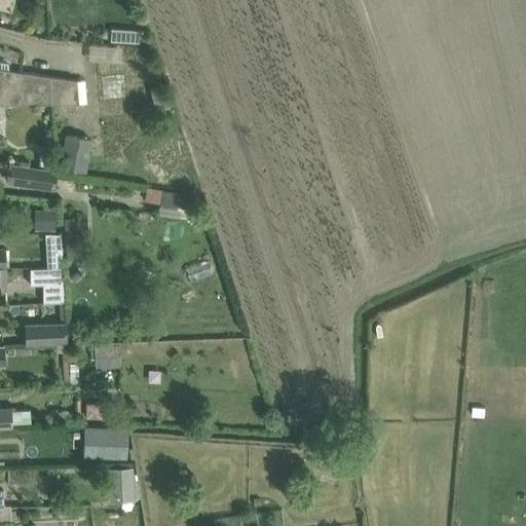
[(77,80),(50,76),(0,68),(0,105),(78,104),(77,80)]
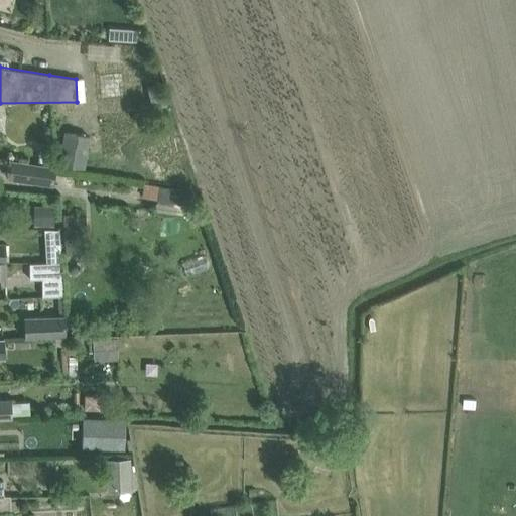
[(63,131),(57,165),(85,169),(90,136),(63,131)]
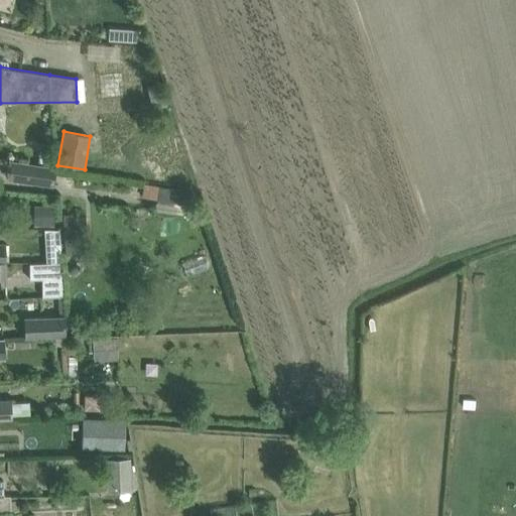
[(51,187),(53,168),(9,161),(7,180),(51,187)]
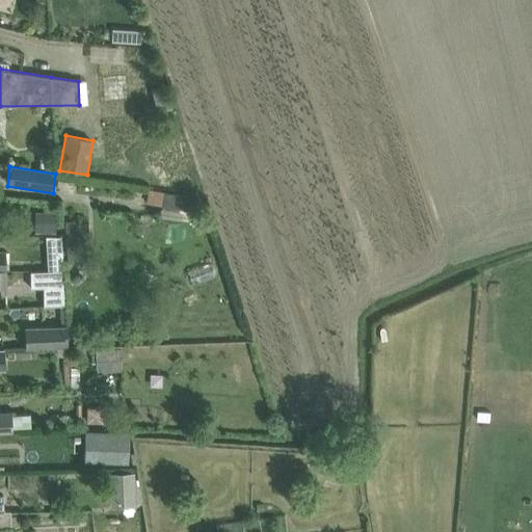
[(148,189),(145,203),(161,206),(195,212),(197,197),(163,191),(163,192),(148,189)]
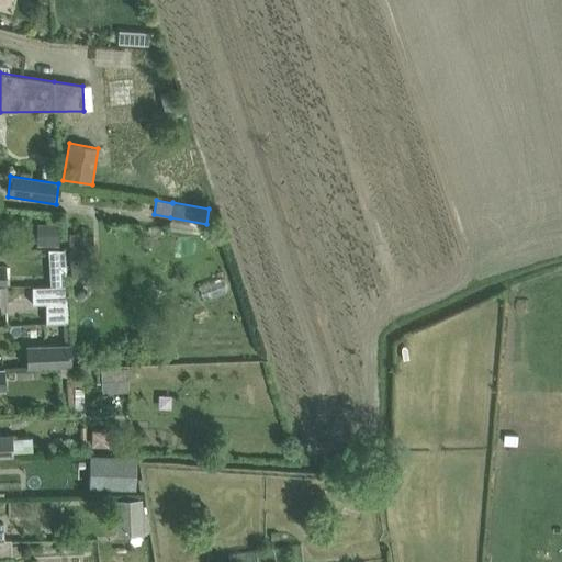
[(57,225),(35,225),(35,246),(57,247),(57,225)]
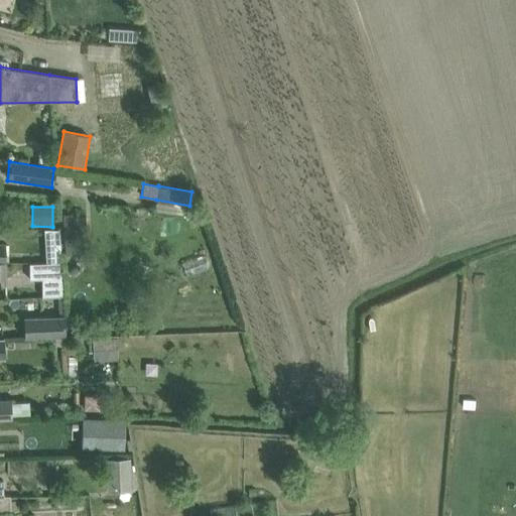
[(88,217),(61,219),(63,239),(90,237),(88,217)]
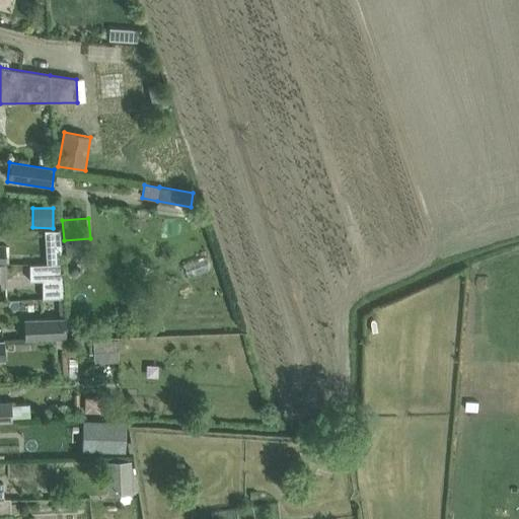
[(62,264),(29,265),(29,281),(42,280),(43,298),(64,297),(62,264)]
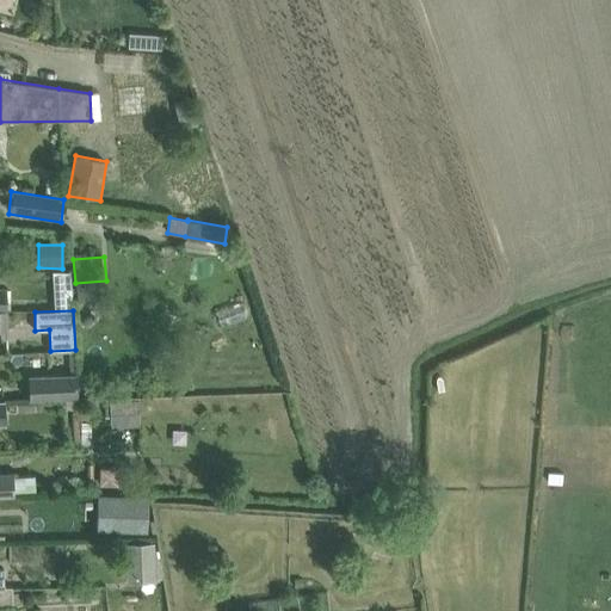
[(76,374),(29,375),(29,400),(78,397),(76,374)]
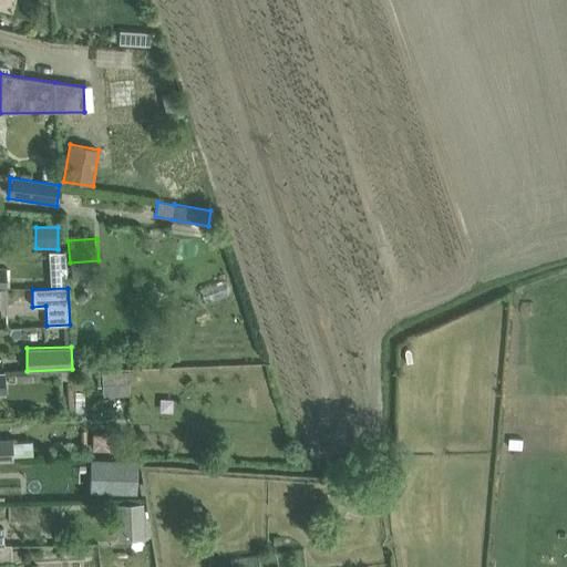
[(130,369),(102,370),(102,391),(130,391),(130,369)]
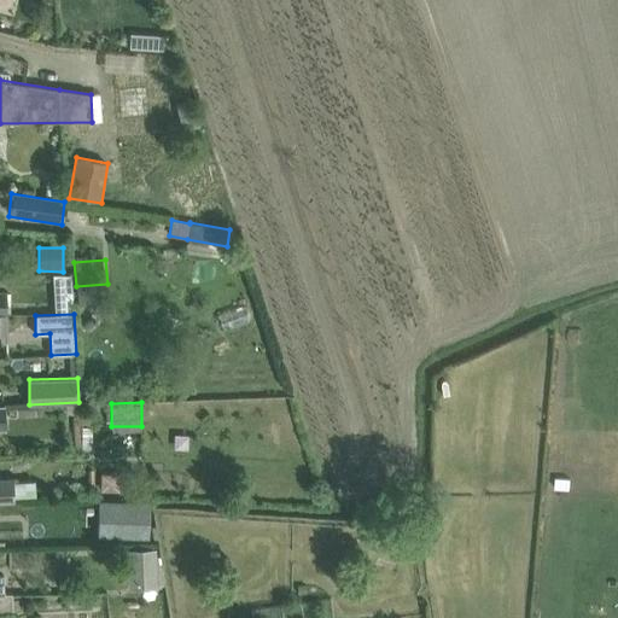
[(101,473),(101,491),(118,491),(120,473),(101,473)]
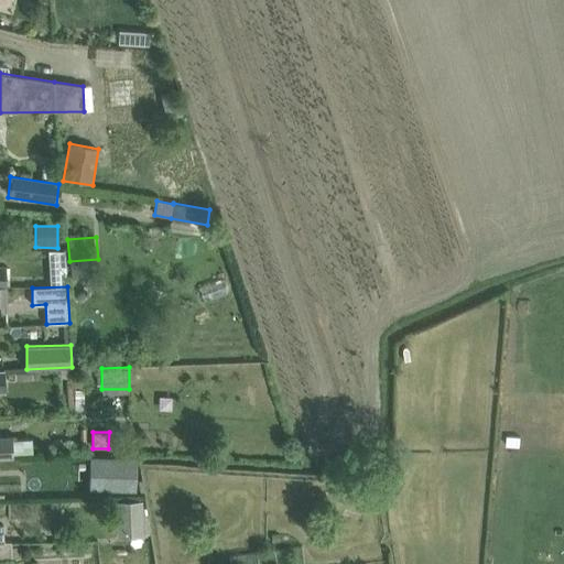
[(0,456),(12,455),(11,433),(0,433),(0,456)]
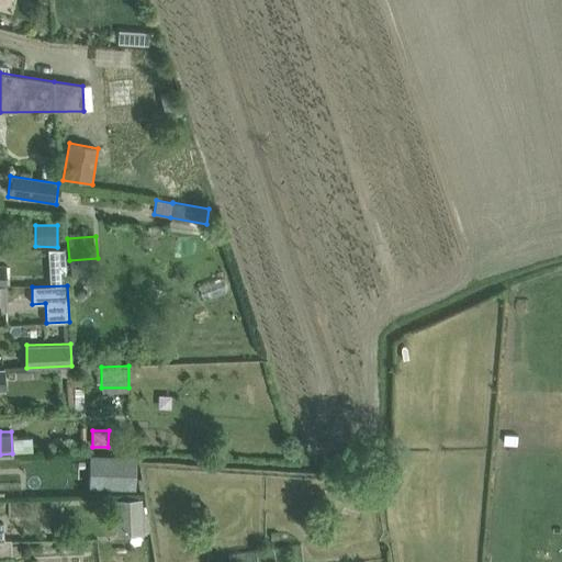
[(90,454),(89,487),(135,489),(136,457),(90,454)]
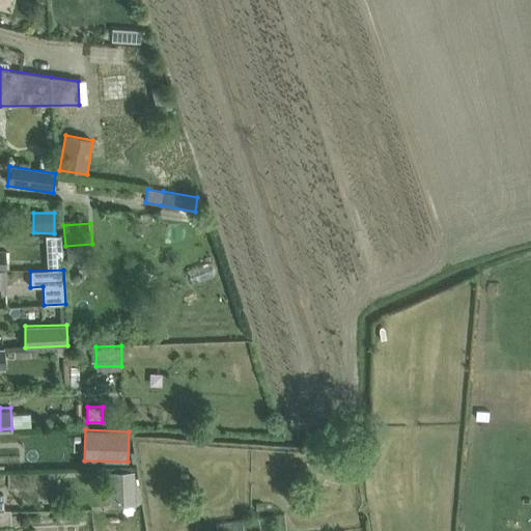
[(135,470),(110,471),(111,504),(136,503),(135,470)]
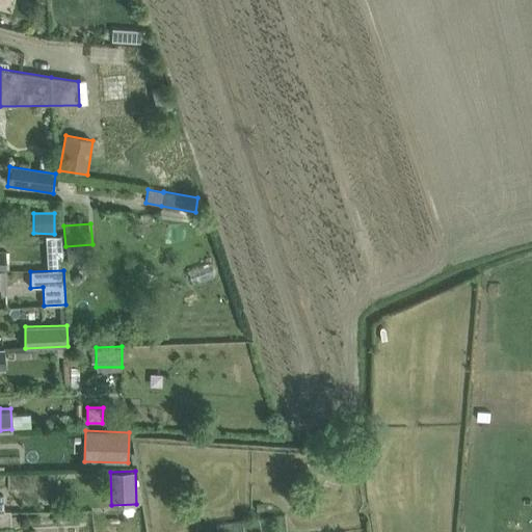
[(0,511),(0,525),(11,525),(10,513),(10,511),(3,512),(0,511)]
